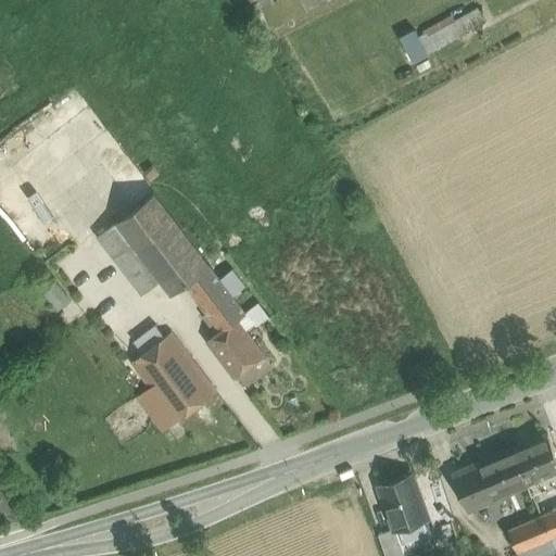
[(403,43),(413,62),(487,21),(478,7),(455,20),(452,14),(422,30),(424,33),(403,43)]
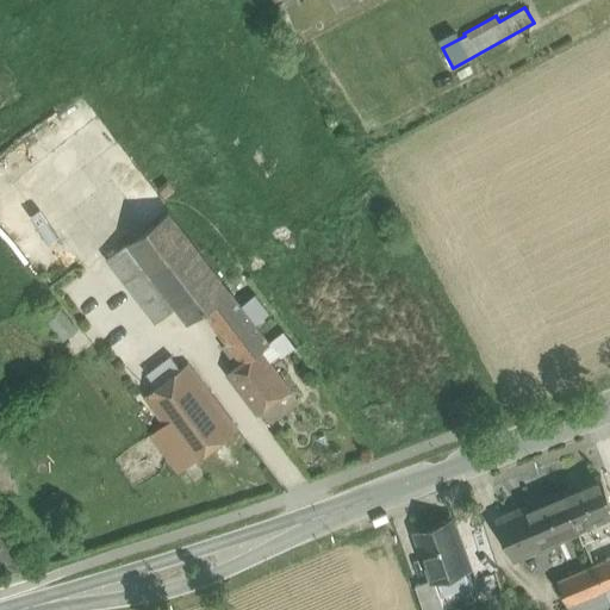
[(230,291),(169,211),(128,243),(175,306),(188,322),(205,310),(230,291)]
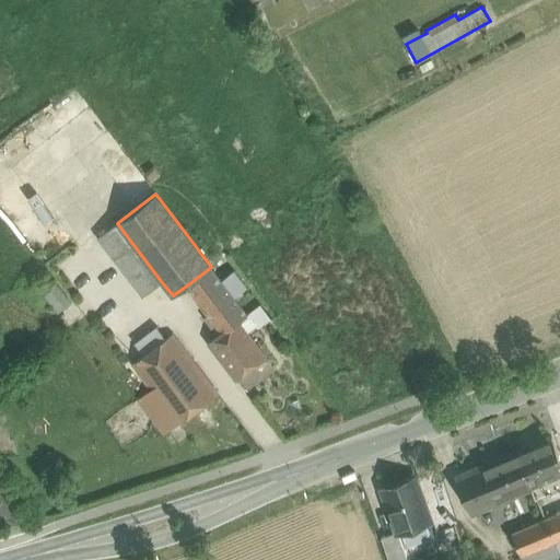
[(161,281),(117,223),(98,236),(143,294),(161,281)]
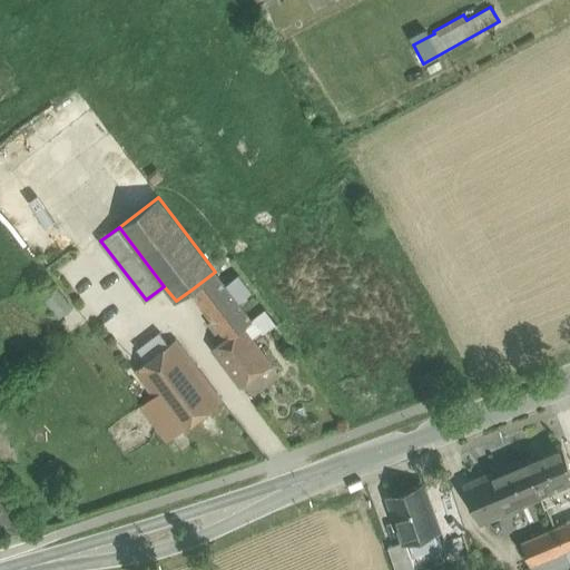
[(252,320),(215,272),(192,290),(220,327),(219,328),(226,337),(212,349),(241,385),(271,362),(244,326),(252,320)]
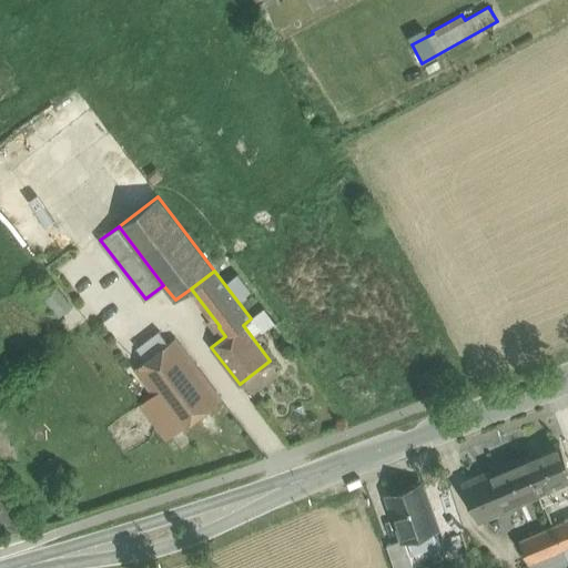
[(71,306),(58,288),(46,298),(59,315),(71,306)]
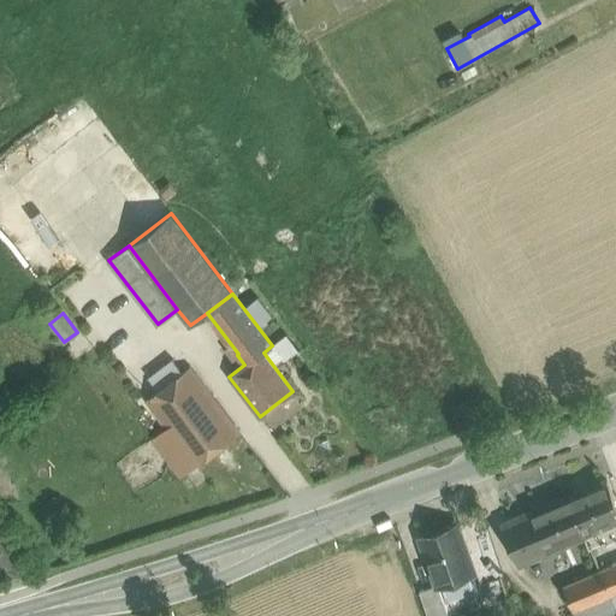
[(285,333),(272,345),(284,361),(297,350),(285,333)]
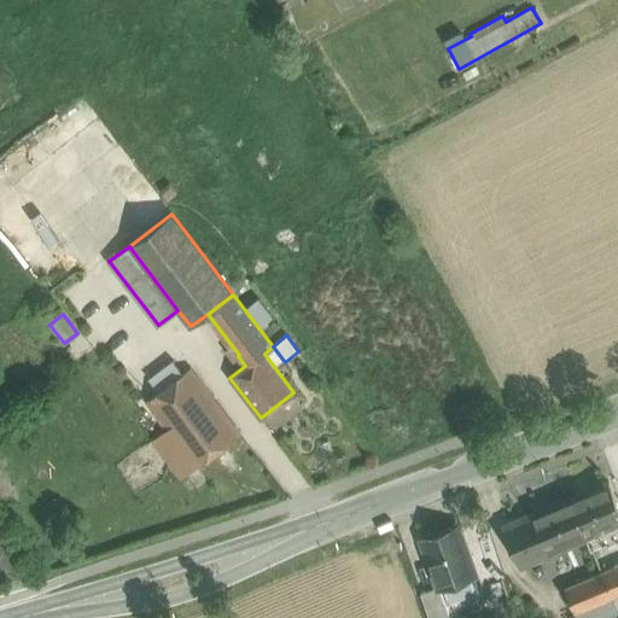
[(240,433),(190,368),(146,401),(167,429),(152,441),(180,478),(240,433)]
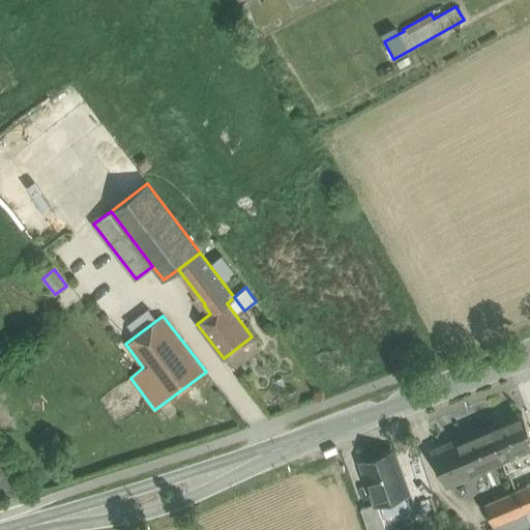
[(529,434),(522,414),(490,428),(503,460),(529,447),(529,434)]
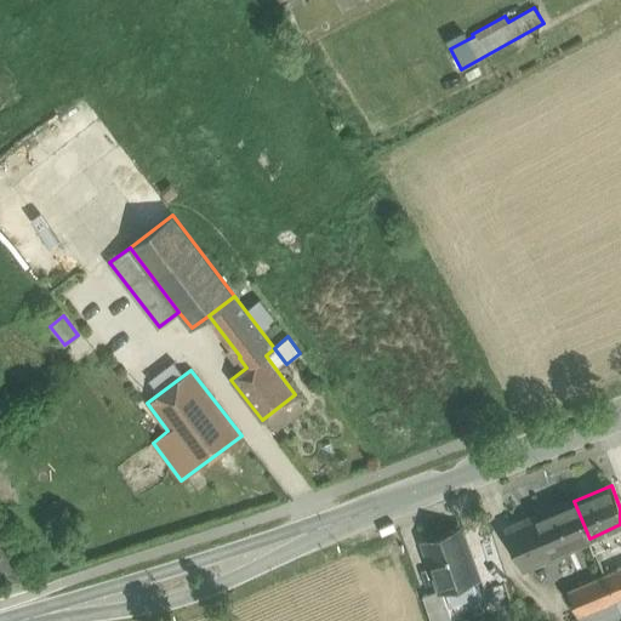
[(590,539),(574,501),(536,517),(552,554),(590,539)]
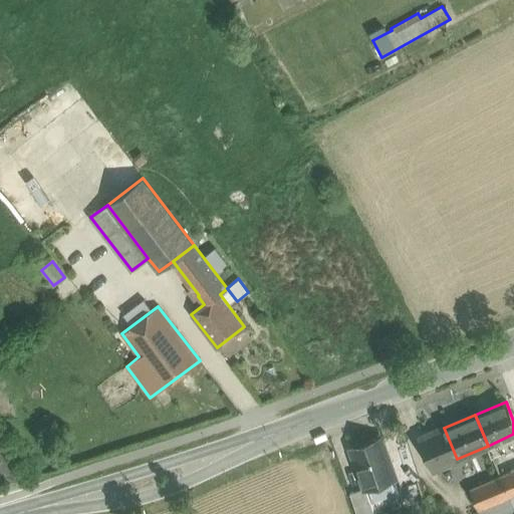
[(444,428),(420,439),(433,469),(457,459),(444,428)]
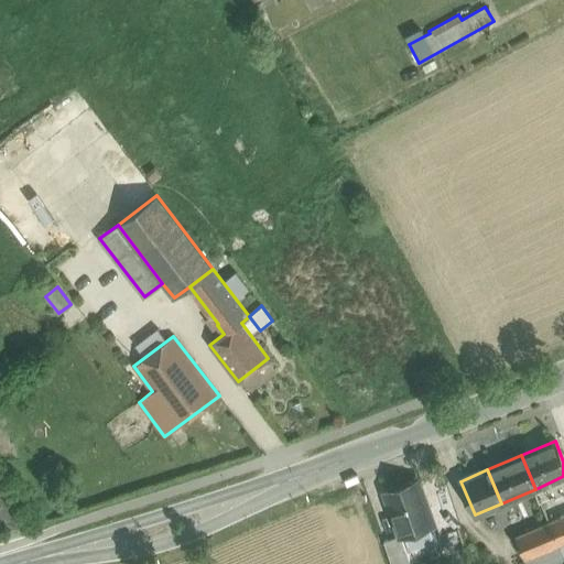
[(433,524),(418,481),(386,492),(401,535),(433,524)]
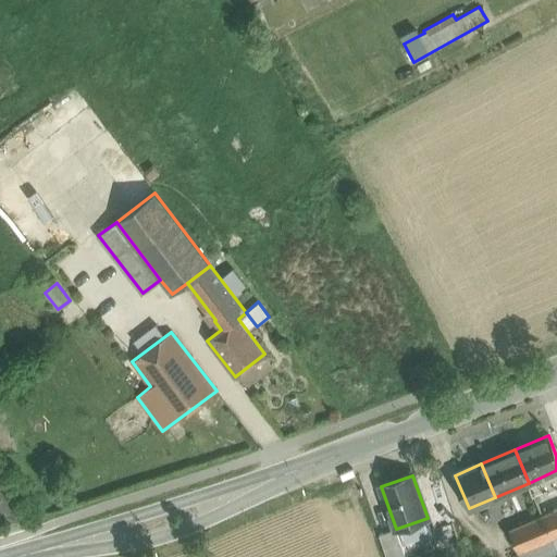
[(556,508),(542,515),(553,540),(556,536),(556,508)]
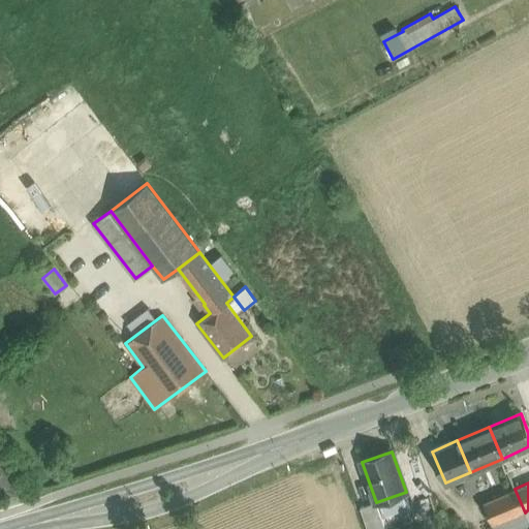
[(515,489),(484,502),(493,526),(525,512),(515,489)]
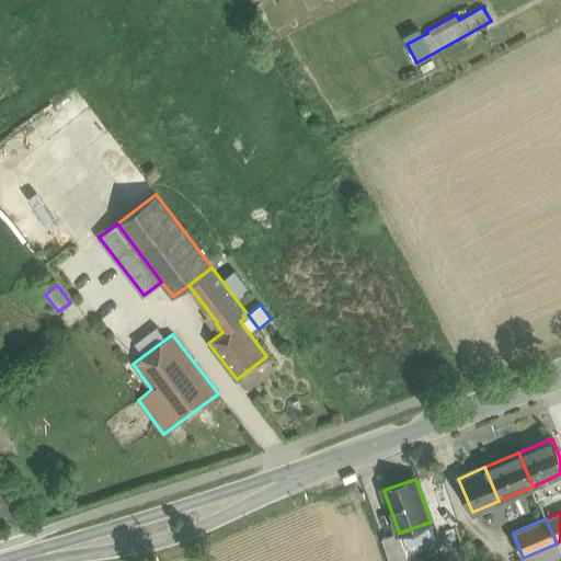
[(431,522),(399,533),(404,548),(436,537),(431,522)]
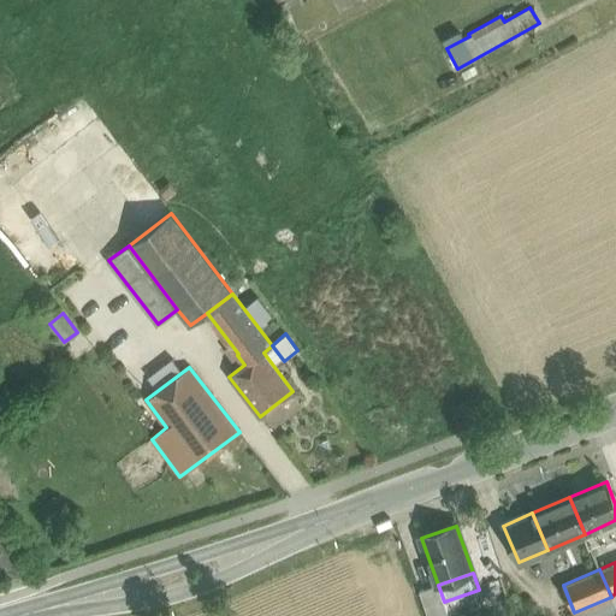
[(449,615),(444,602),(438,585),(420,592),(427,615),(449,615)]
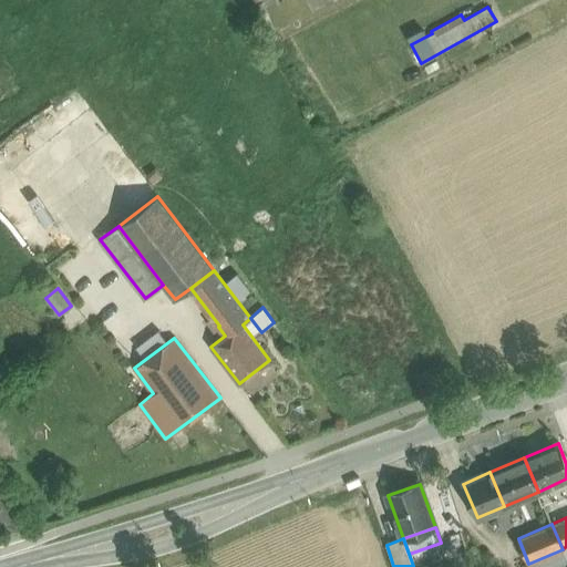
[(528,564),(527,564),(528,566),(566,566),(566,560),(563,549),(528,564)]
